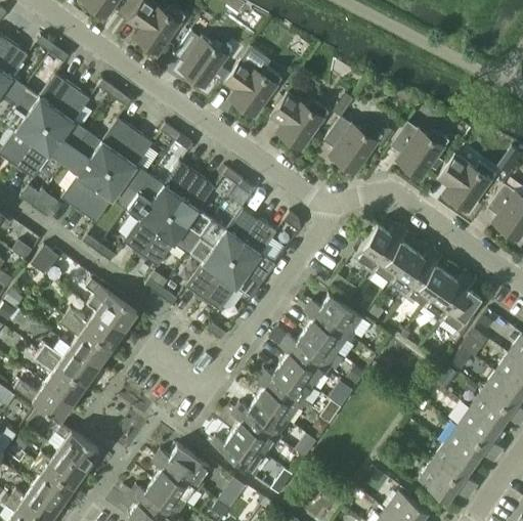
[(80,0),(105,18),(118,0),(80,0)]
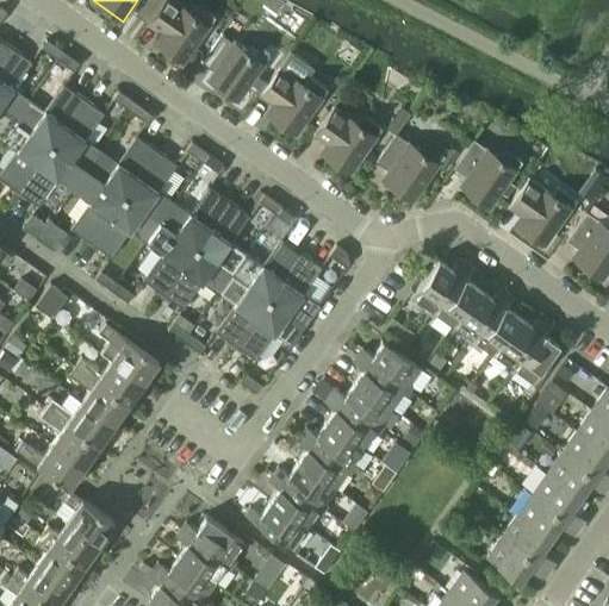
[(163,0),(145,26),(160,36),(154,43),(184,63),(215,19),(197,6),(191,12),(174,0),(163,0)]
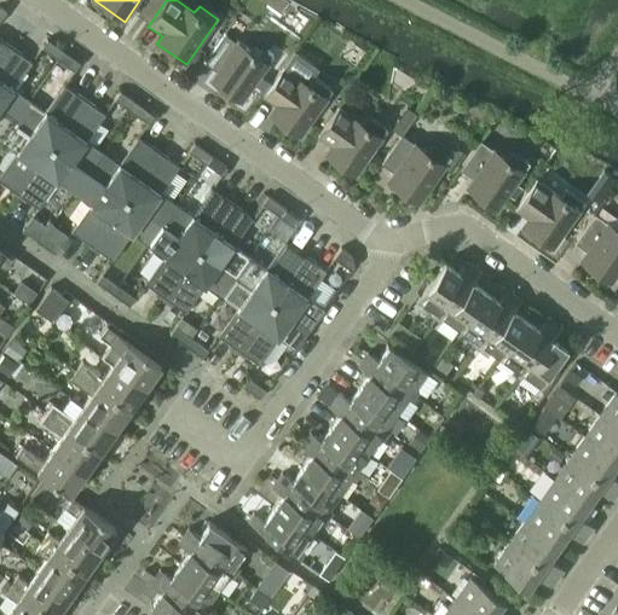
[(203,64),(217,74),(211,82),(242,104),(273,58),(254,45),(249,52),(237,42),(236,44),(224,35),(203,64)]
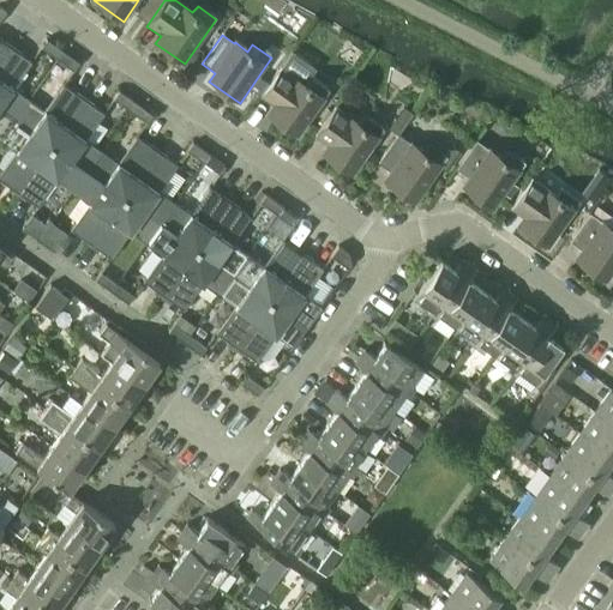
[(0,65),(12,49),(0,41),(0,65)]
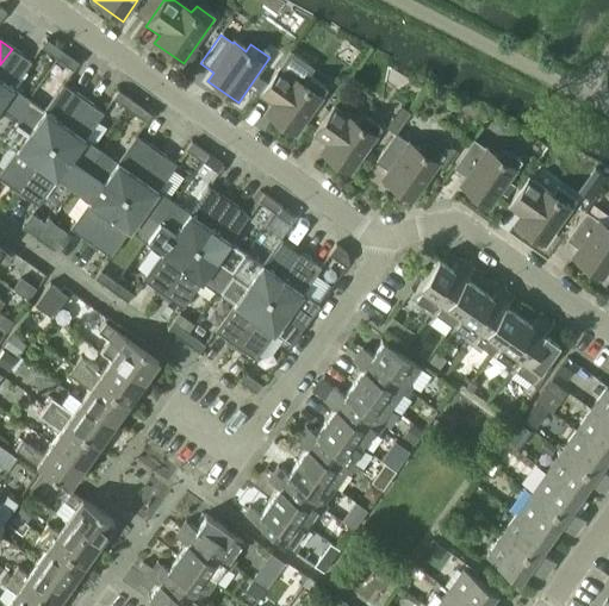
[(41,49),(57,61),(63,54),(47,42),(41,49)]
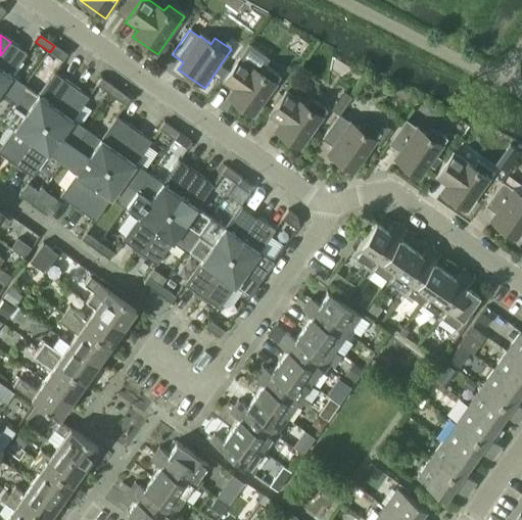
[(10,42),(0,55),(0,94),(12,104),(26,87),(11,77),(27,54),(10,42)]
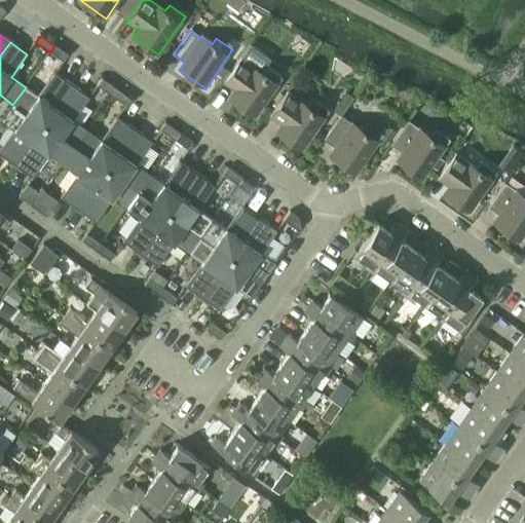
[(68,55),(54,46),(49,52),(64,63),(68,55)]
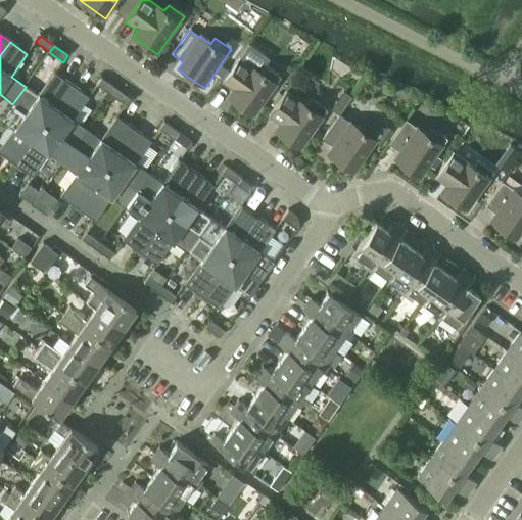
[(222,84),(232,91),(227,98),(253,116),(280,79),(265,67),(261,73),(249,64),(248,65),(239,59),(222,84)]
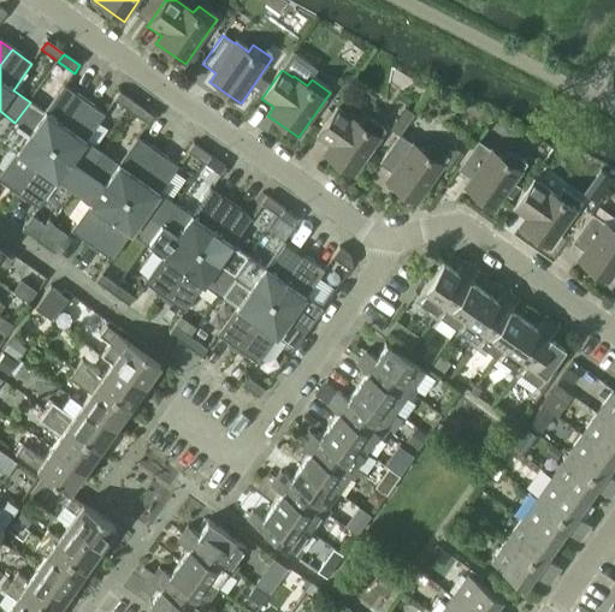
[(30,102),(15,123),(52,148),(84,102),(64,87),(46,113),(30,102)]
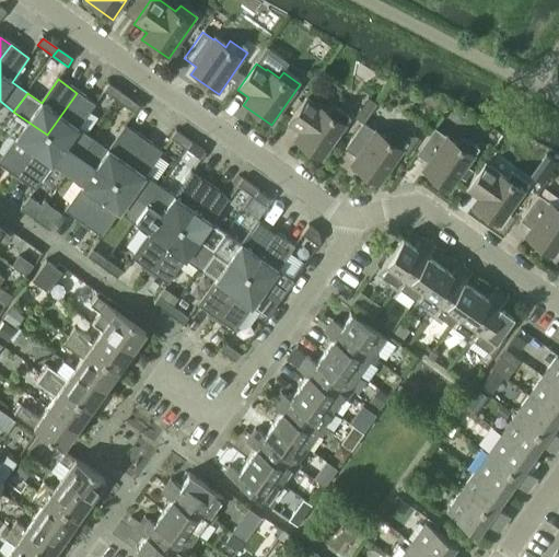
[(103,92),(119,104),(125,96),(108,84),(103,92)]
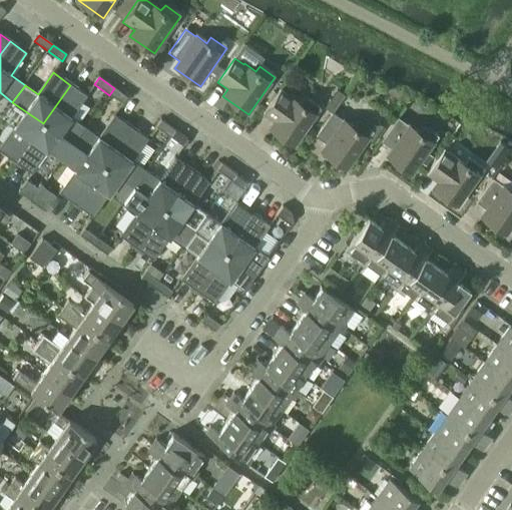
[(70,85),(43,123),(73,145),(85,128),(72,118),(87,96),(70,85)]
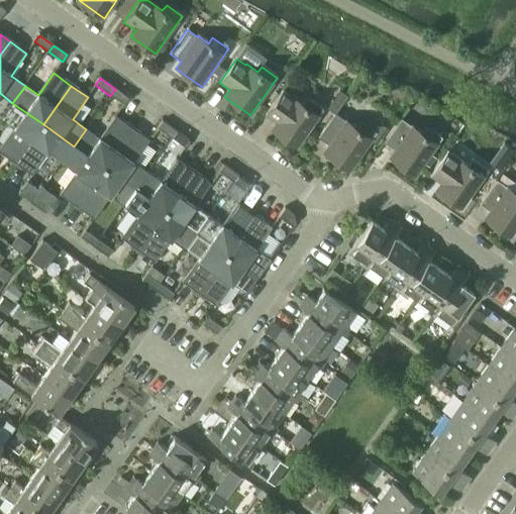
[(128,99),(115,89),(110,96),(123,105),(128,99)]
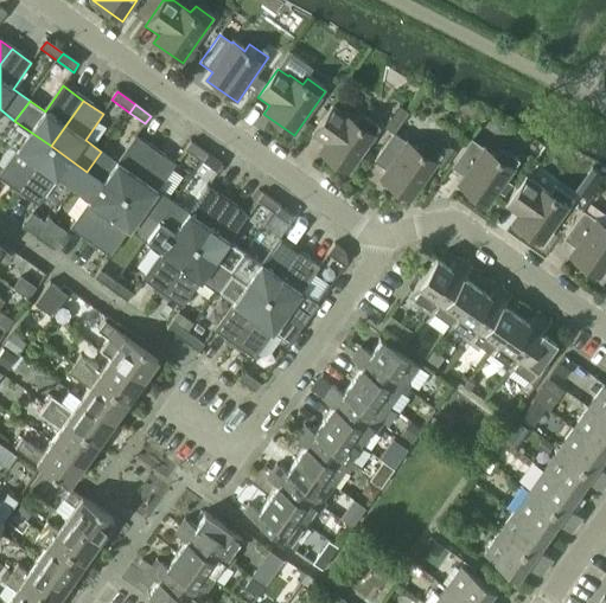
[(311,136),(324,146),(319,153),(349,174),(380,129),(361,116),(356,122),(332,106),(311,136)]
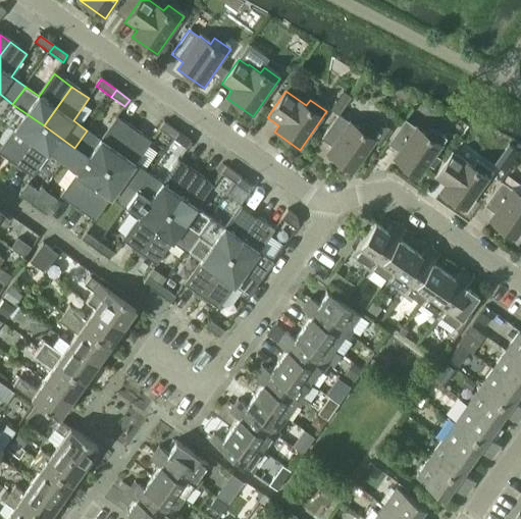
[(0,94),(0,120),(0,121),(12,104),(0,94)]
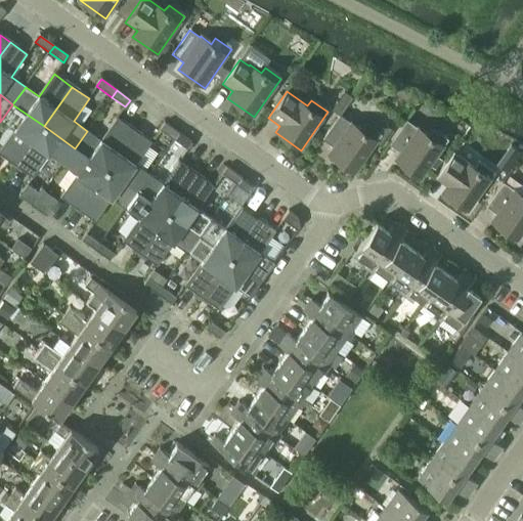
[(0,149),(0,155),(15,166),(44,126),(12,104),(0,122),(13,131),(0,149)]
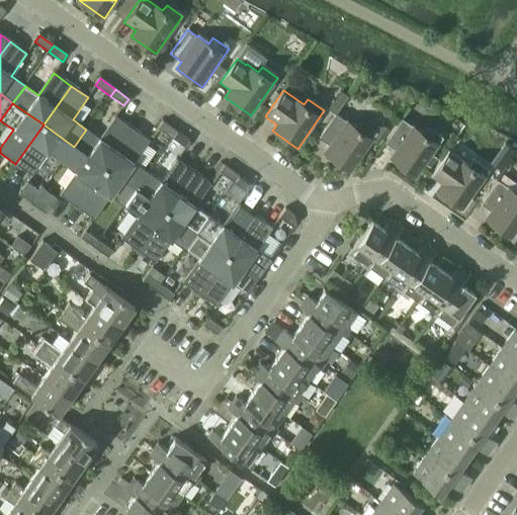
[(336,114),(340,109),(332,104),(328,110),(335,115),(336,114)]
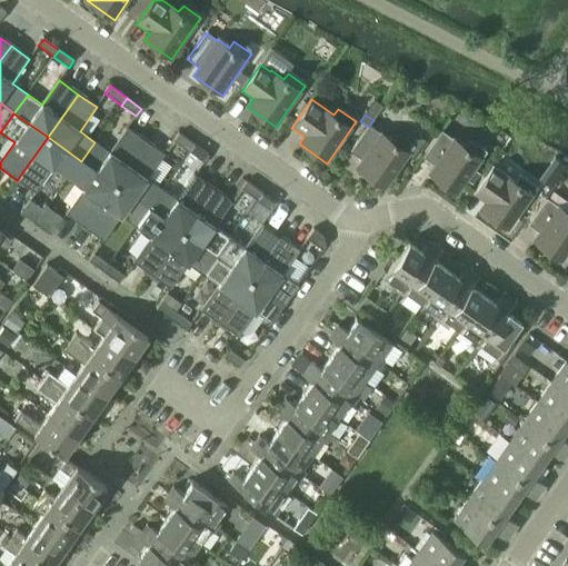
[(350,152),(361,160),(357,168),(385,188),(408,157),(415,161),(428,144),(421,139),(415,141),(411,146),(397,135),(392,140),(380,131),(379,133),(369,126),(368,127),(350,152)]
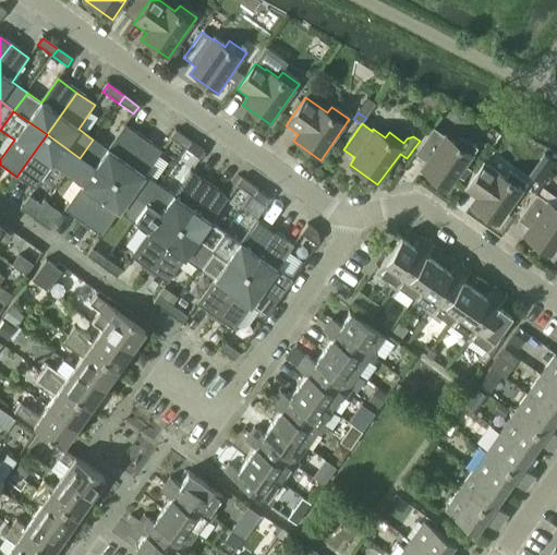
[(93,140),(80,158),(113,181),(143,140),(124,125),(107,149),(93,140)]
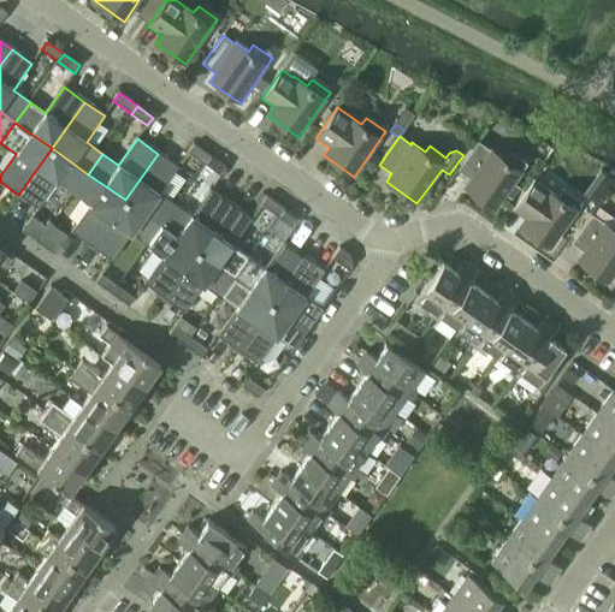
[(457,171),(471,180),(465,188),(495,209),(504,196),(513,201),(521,190),(513,184),(527,165),(508,150),(503,158),(490,148),(489,150),(478,142),(457,171)]
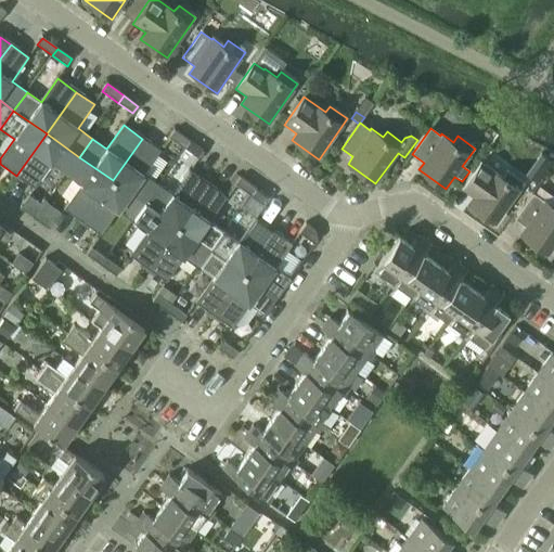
[(169,138),(184,149),(189,142),(174,131),(169,138)]
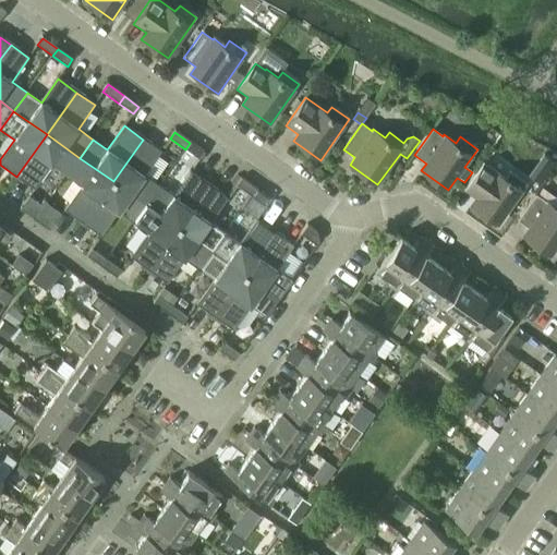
[(16,177),(35,190),(51,166),(67,177),(80,158),(47,134),(16,177)]
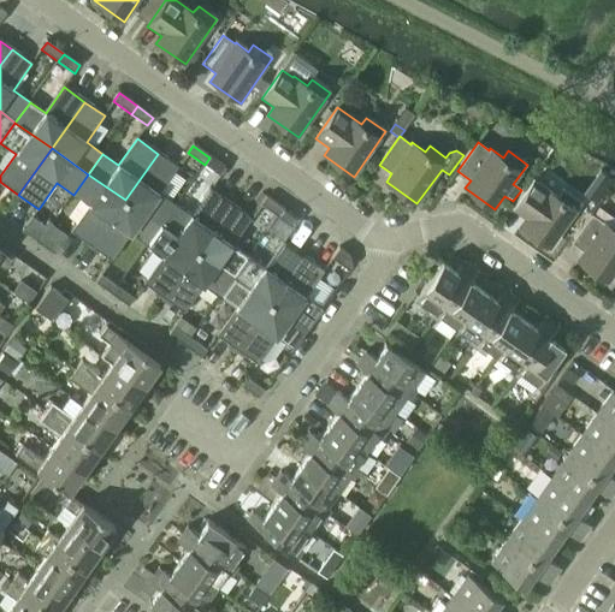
[(158,154),(125,200),(161,226),(176,206),(159,194),(178,167),(158,154)]
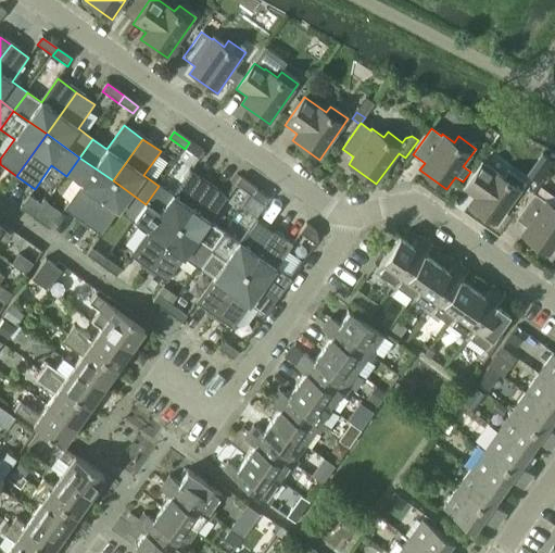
[(204,152),(189,142),(185,149),(199,160),(204,152)]
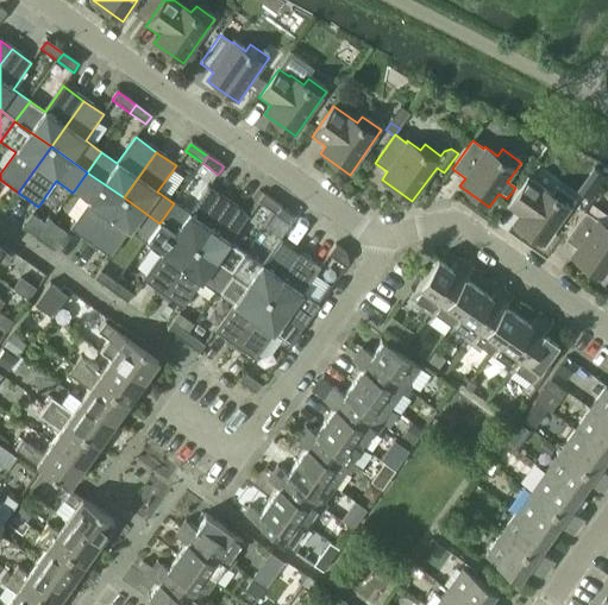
[(70,229),(89,244),(124,197),(87,172),(73,193),(88,203),(70,229)]
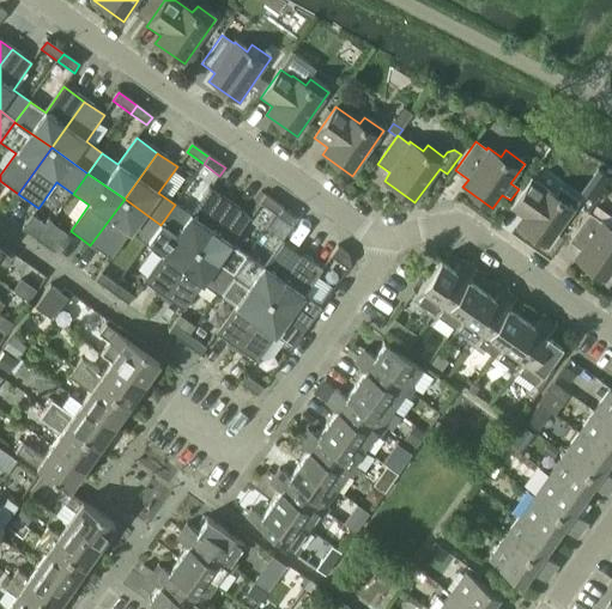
[(510,208),(522,217),(516,225),(547,248),(580,202),(561,189),(556,195),(543,187),(541,188),(531,180),(510,208)]
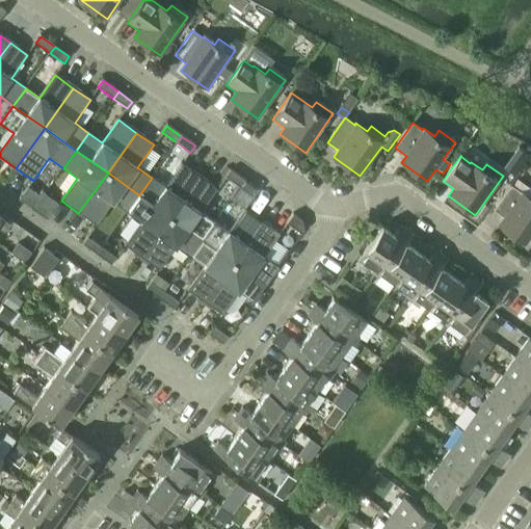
[(504,169),(515,177),(521,169),(509,162),(504,169)]
